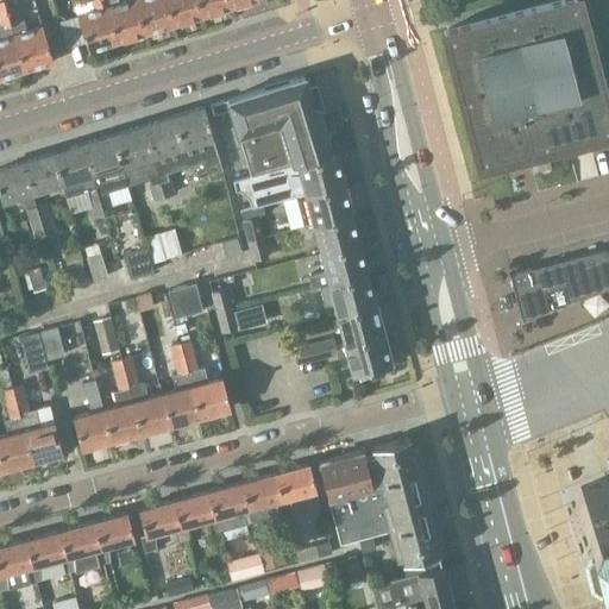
[(0,0),(0,12),(16,8),(12,0),(0,0)]
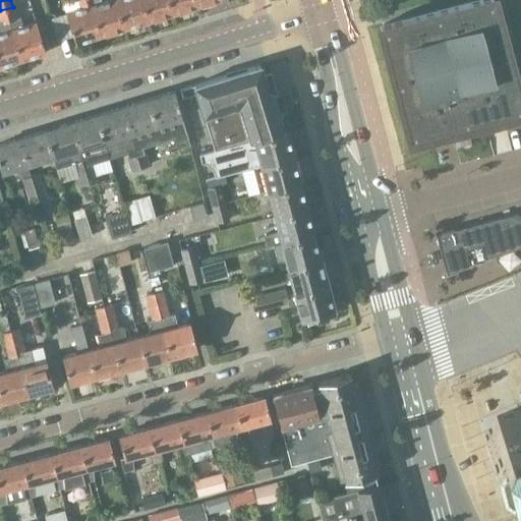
[(74,43),(99,35),(88,0),(75,0),(78,8),(65,12),(74,43)]
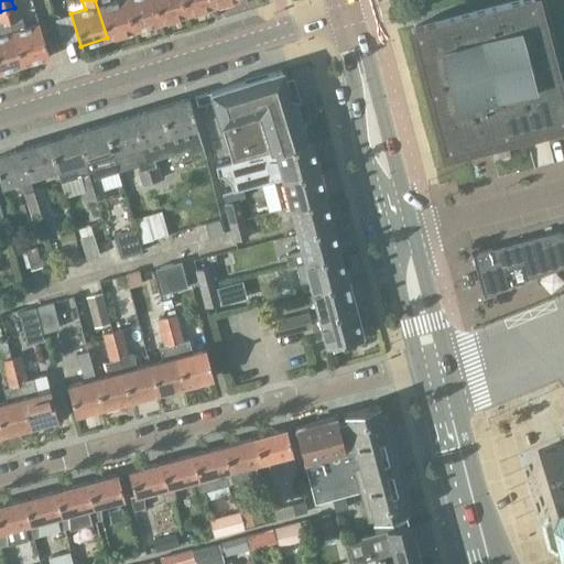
[(95,0),(107,38),(133,30),(123,0),(112,0),(108,1),(107,0),(95,0)]
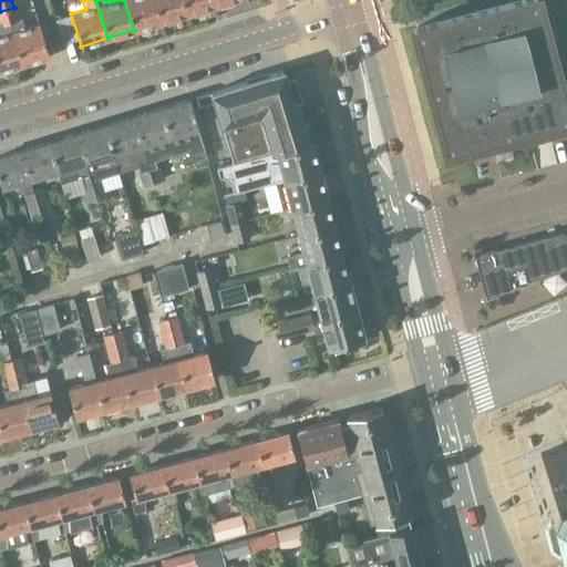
[(153,0),(124,0),(134,30),(160,22),(153,0)]
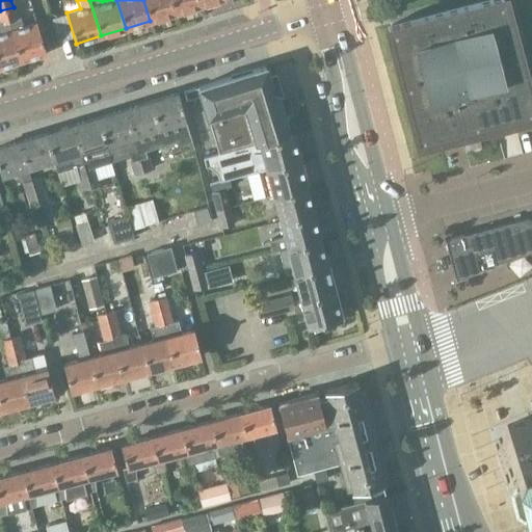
[(170,0),(143,0),(150,21),(175,14),(170,0)]
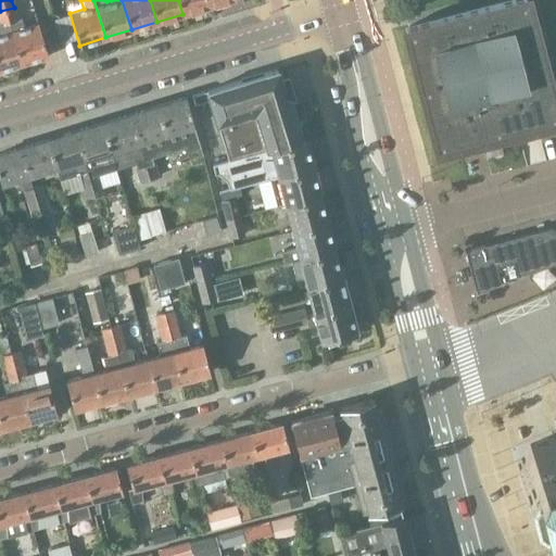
[(178,0),(182,14),(209,7),(205,0),(178,0)]
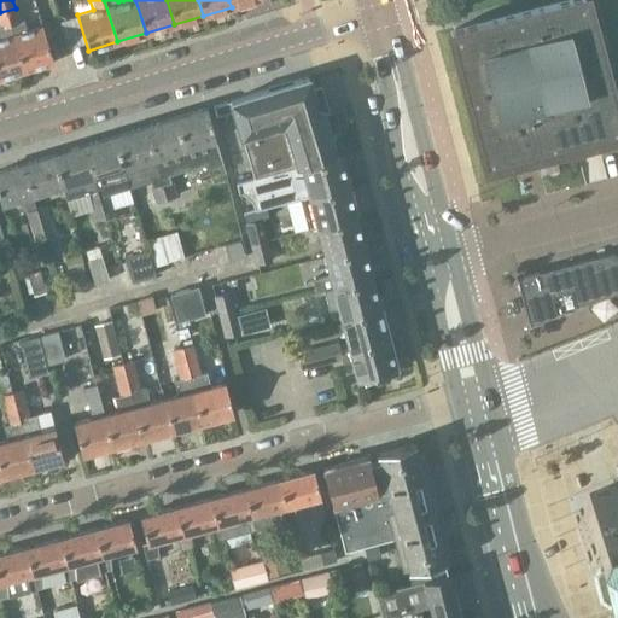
[(572,141),(595,135),(617,129),(617,121),(584,0),(565,0),(450,30),(487,164),(572,141)]
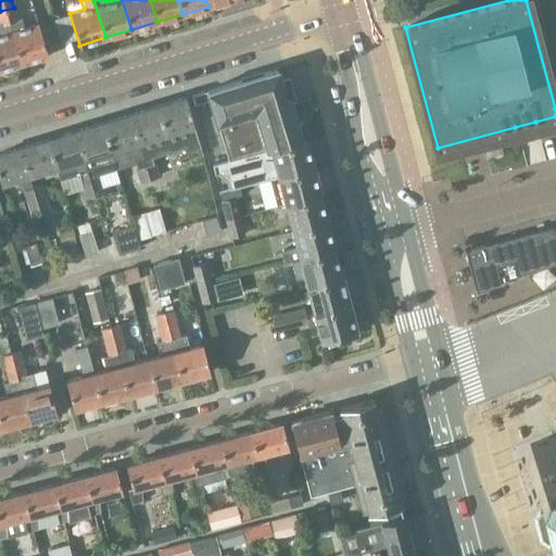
[(38,23),(23,27),(20,19),(17,19),(14,8),(0,11),(0,20),(1,24),(10,22),(22,63),(48,54),(38,23)]
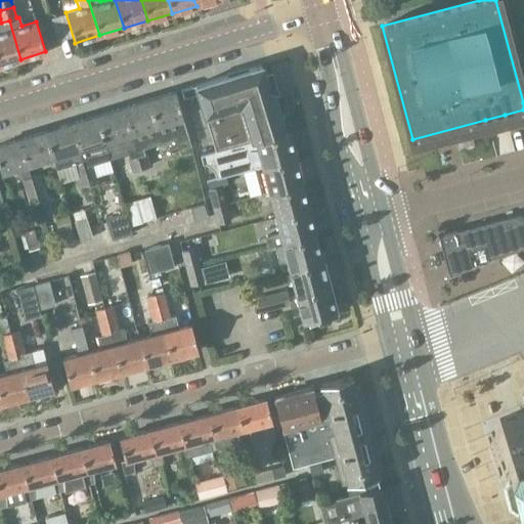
[(0,64),(20,59),(9,20),(1,23),(0,23),(0,64)]
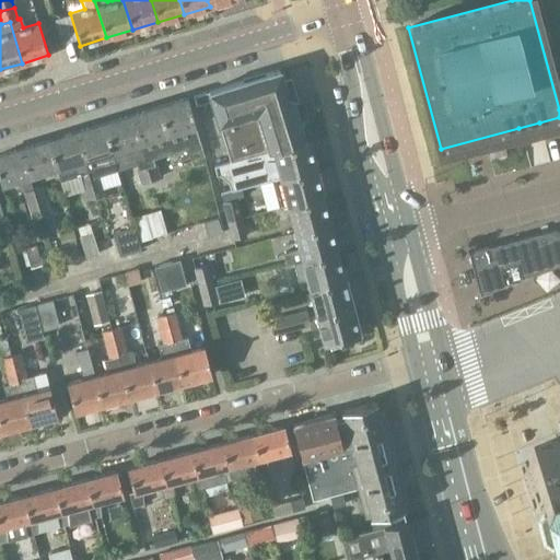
[(279,69),(193,95),(196,105),(210,100),(218,124),(219,123),(231,161),(212,165),(212,166),(308,140),(307,139),(301,140),(279,69)]
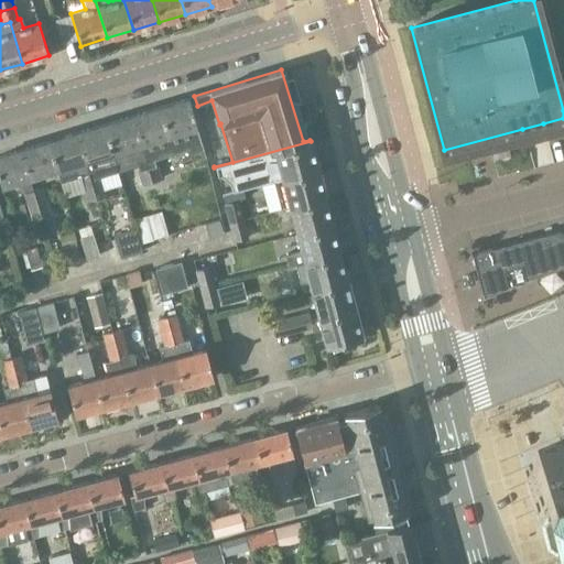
[(187,98),(159,107),(131,115),(143,155),(134,158),(137,164),(139,171),(155,166),(153,156),(187,145),(191,160),(204,155),(187,98)]
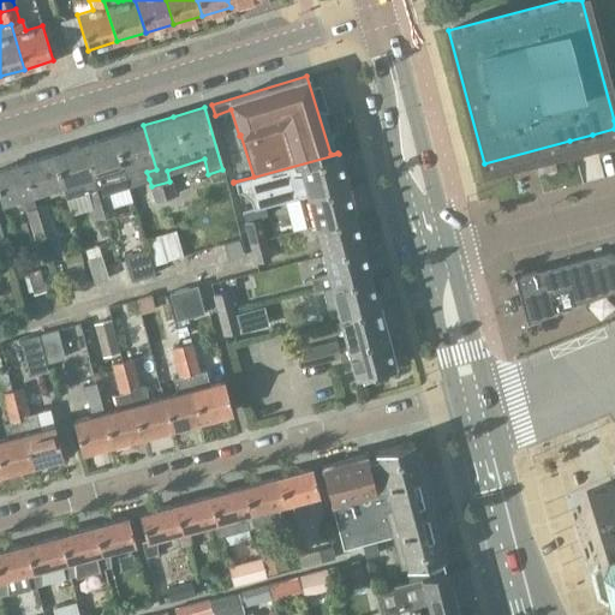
[(143,125),(113,135),(123,165),(127,186),(149,179),(147,172),(156,169),(143,125)]
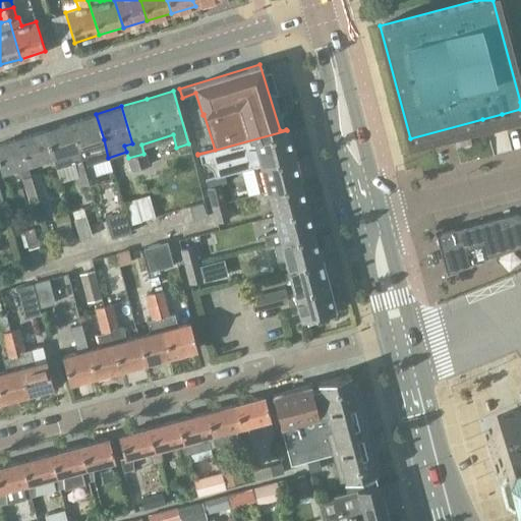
[(109,159),(104,139),(96,114),(70,122),(77,148),(81,159),(89,157),(91,163),(109,159)]
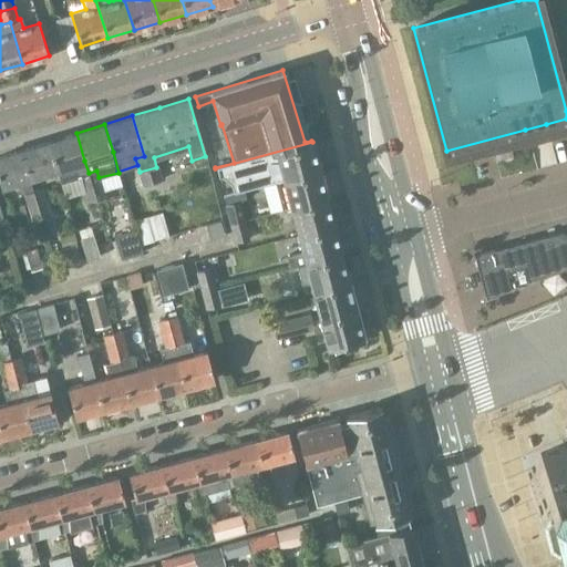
[(76,133),(49,141),(57,169),(60,183),(80,176),(83,188),(101,184),(99,177),(96,171),(89,173),(84,161),(76,133)]
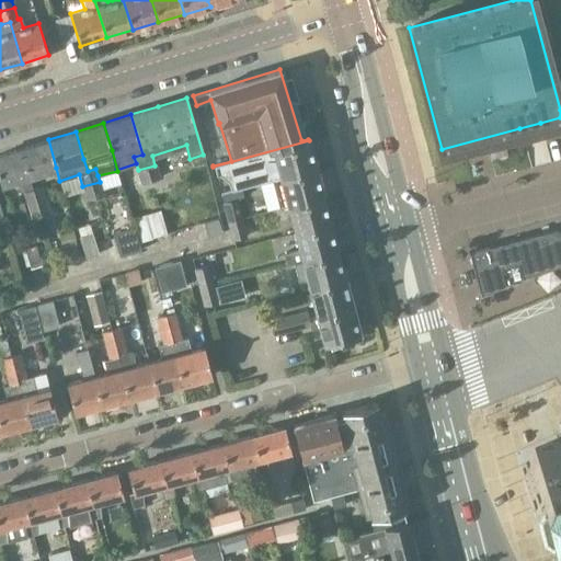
[(56,168),(48,139),(20,148),(29,175),(56,168)]
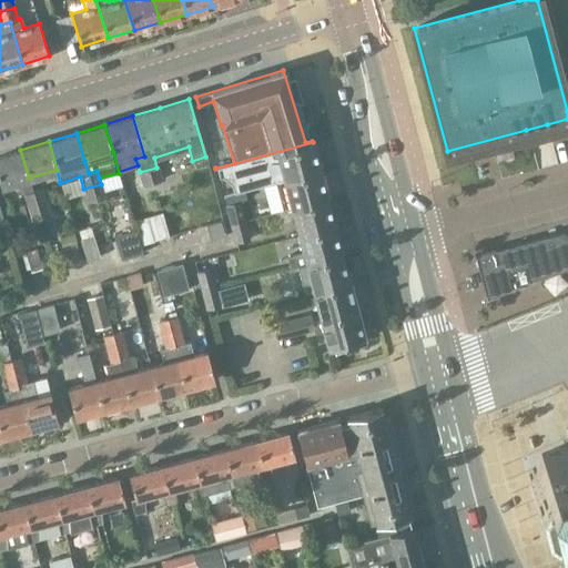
[(234,193),(320,170),(313,142),(215,169),(217,176),(220,176),(225,180),(230,184),(231,186),(234,193)]
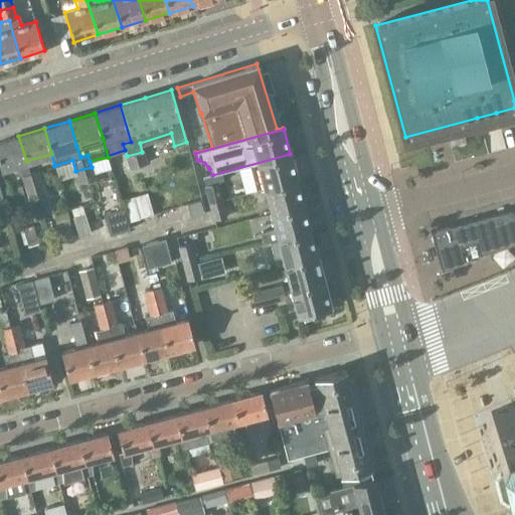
[(26,161),(18,136),(0,141),(0,169),(14,165),(18,177),(22,175),(25,187),(41,182),(37,171),(29,173),(26,161)]
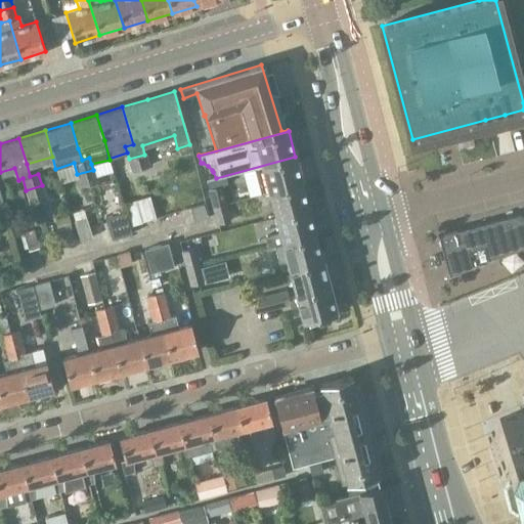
[(144,155),(129,159),(132,171),(148,166),(144,155)]
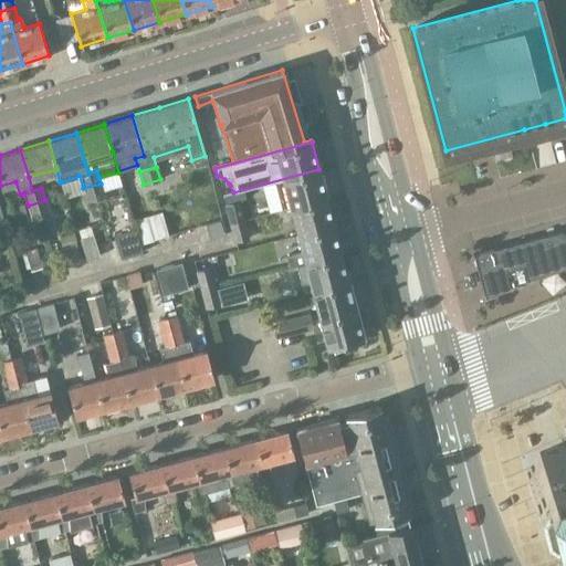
[(283,209),(290,207),(326,198),(318,169),(233,192),(275,181),(283,209)]
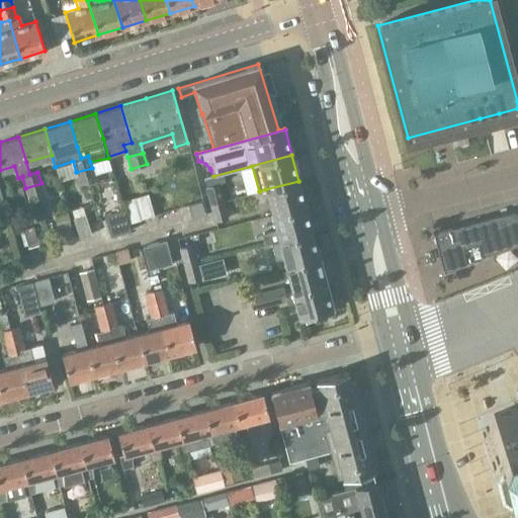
[(92,168),(76,172),(80,184),(95,179),(92,168)]
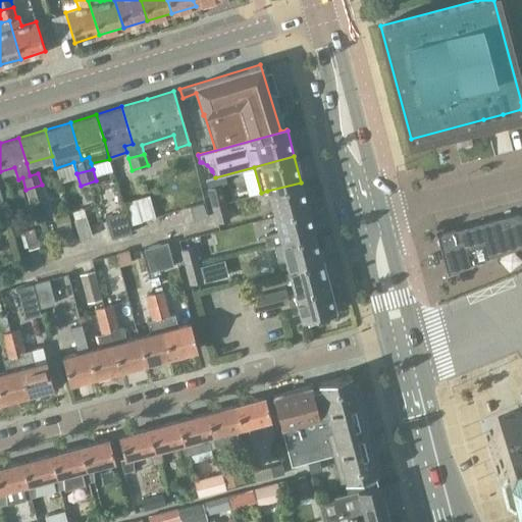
[(274,216),(307,208),(301,183),(267,191),(274,216)]
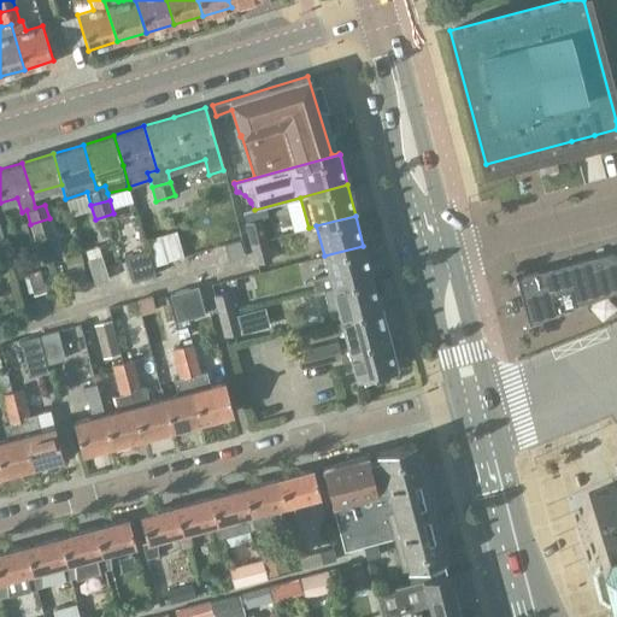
[(50,218),(30,224),(35,238),(53,233),(50,218)]
